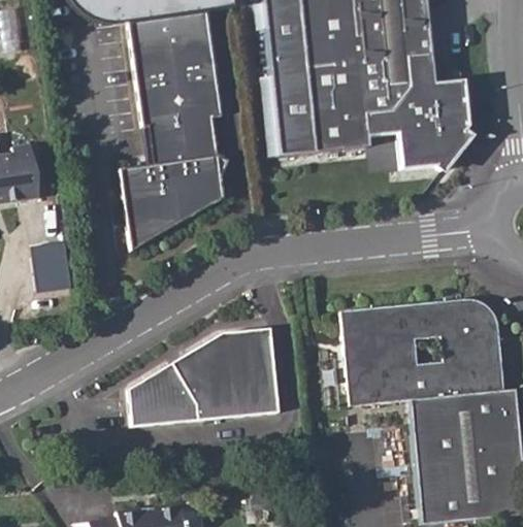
[(129,19),(207,8),(232,5),(231,0),(68,0),(76,13),(95,24),(129,19)]
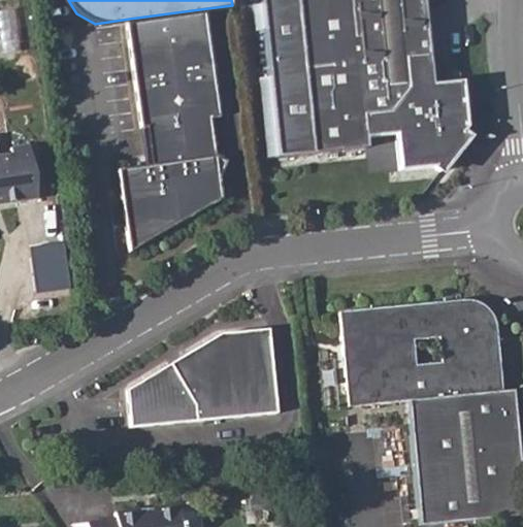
[(262,0),(280,156),(368,149),(366,137),(397,134),(400,166),(440,164),(445,167),(471,134),(467,130),(471,125),(468,80),(433,84),(424,0),(262,0)]
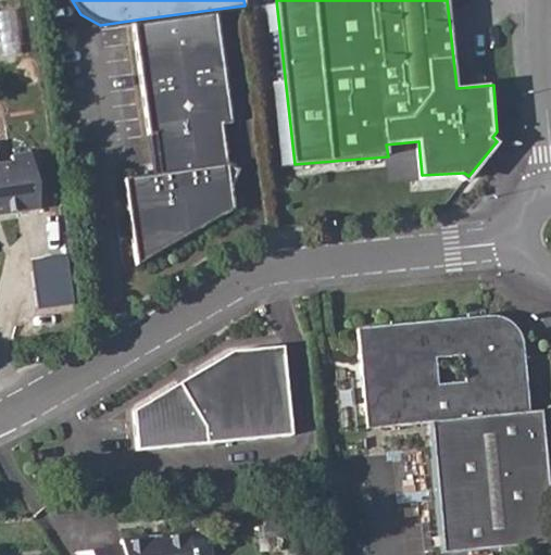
[(218,9),(136,20),(157,136),(162,176),(127,180),(139,266),(193,237),(192,234),(201,228),(209,222),(216,215),(223,207),(228,199),(234,190),(237,181),(240,172),(240,166),(230,167),(225,126),(234,125),(218,9)]
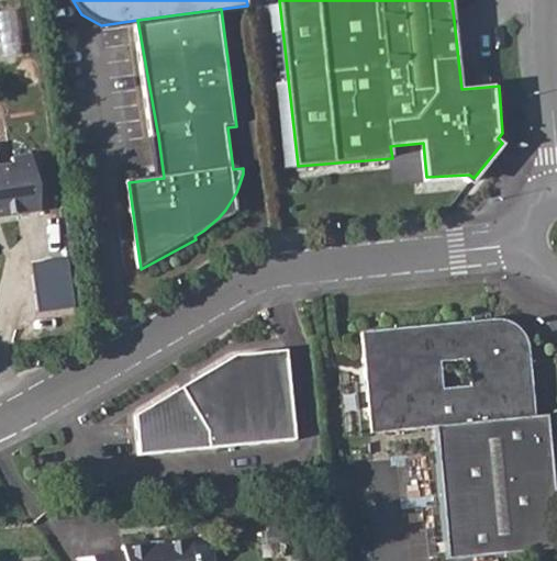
[(18,165),(0,166),(0,216),(8,215),(9,220),(43,215),(35,155),(17,157),(18,165)]
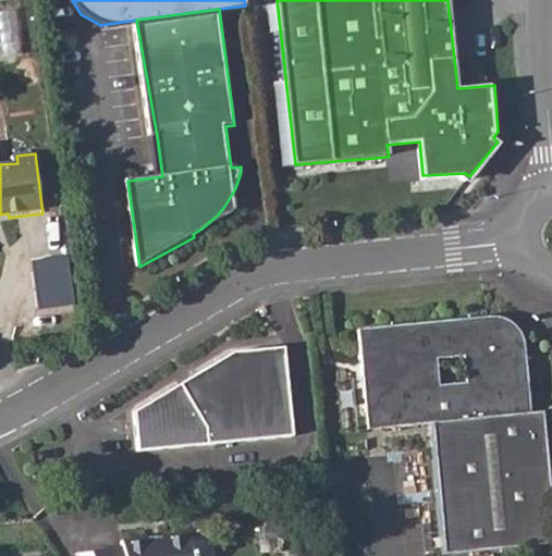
[(491,316),(363,324),(370,409),(376,409),(390,423),(390,428),(436,423),(449,555),(551,545),(551,466),(547,411),(538,412),(531,348),(530,338),(526,330),(514,318),(505,316),(491,316)]
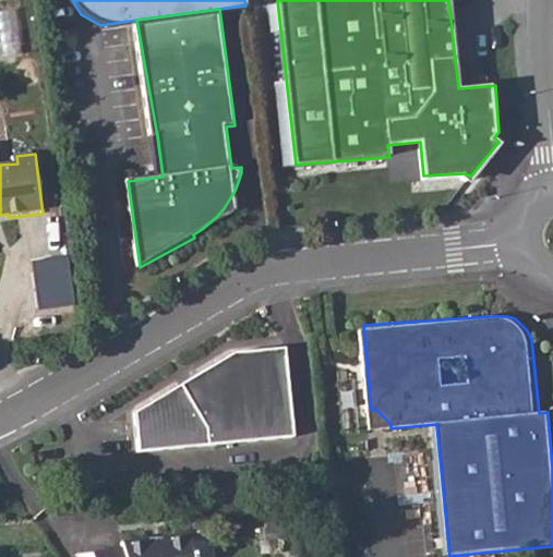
[(288,356),(265,359),(266,377),(290,377),(288,356)]
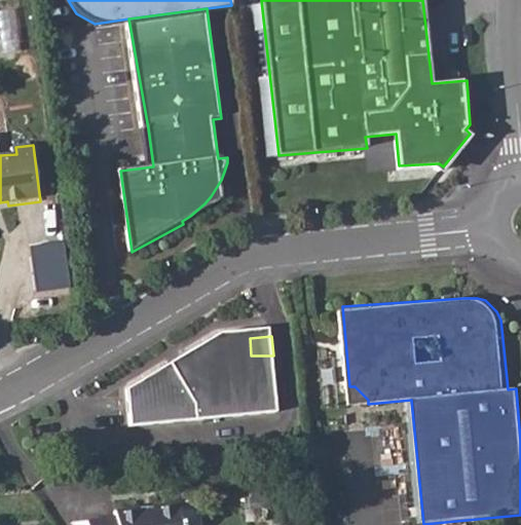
[(251,355),(250,338),(203,341),(131,383),(134,422),(278,410),(273,355),(251,355)]
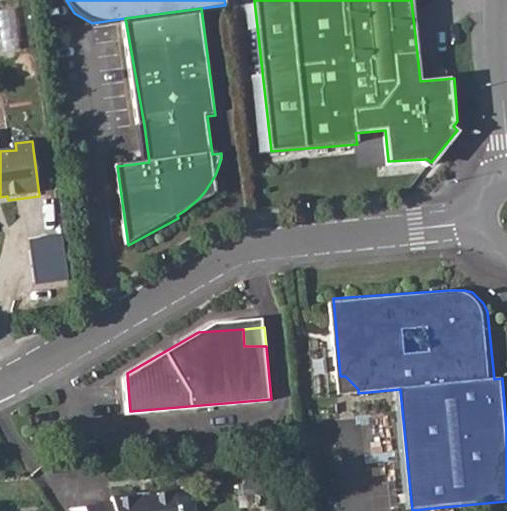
[(118,501),(90,504),(90,510),(199,510),(197,493),(194,490),(189,487),(179,488),(151,491),(151,494),(142,495),(141,492),(117,495),(118,501)]
